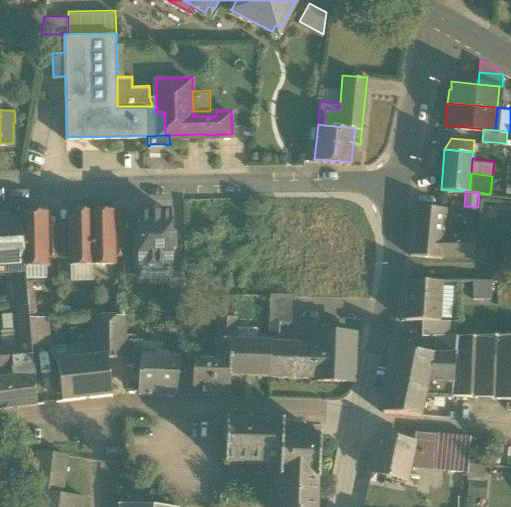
[(138,248),(139,265),(172,265),(171,248),(175,247),(175,231),(171,231),(171,209),(158,209),(154,205),(150,209),(138,209),(138,232),(134,232),(134,248),(138,248)]
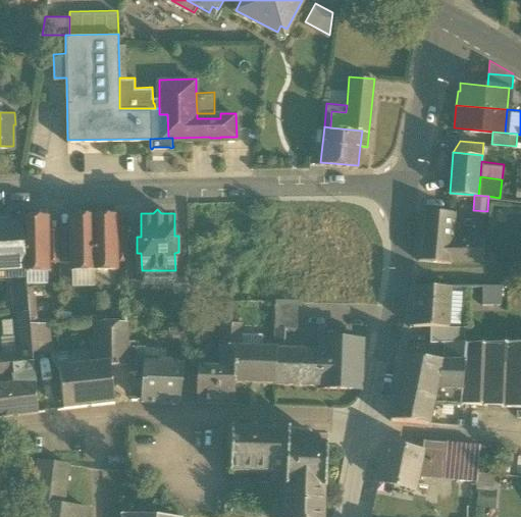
[(418,258),(451,260),(451,259),(453,237),(455,212),(423,209),(418,258)]
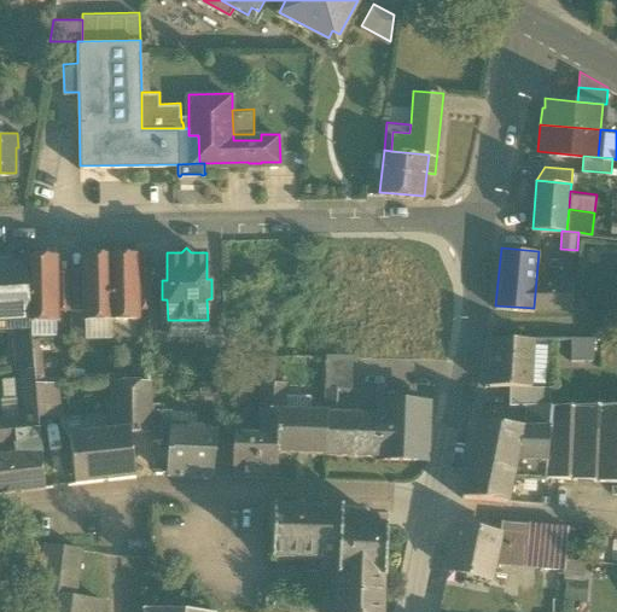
[(86,318),(111,316),(110,254),(85,255),(85,267),(85,277),(86,307),(86,318)]
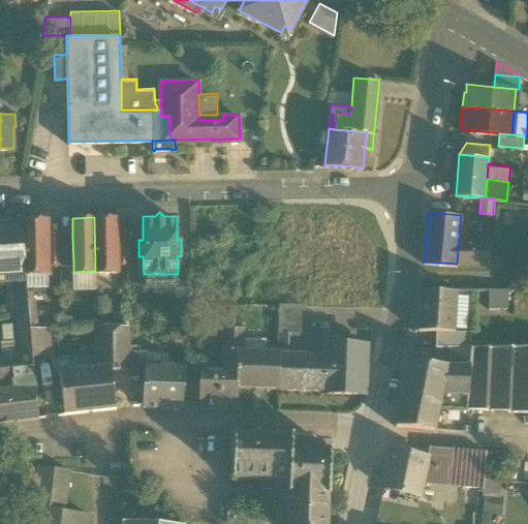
[(117,217),(94,217),(95,271),(118,271),(118,263),(117,236),(117,228),(117,217)]
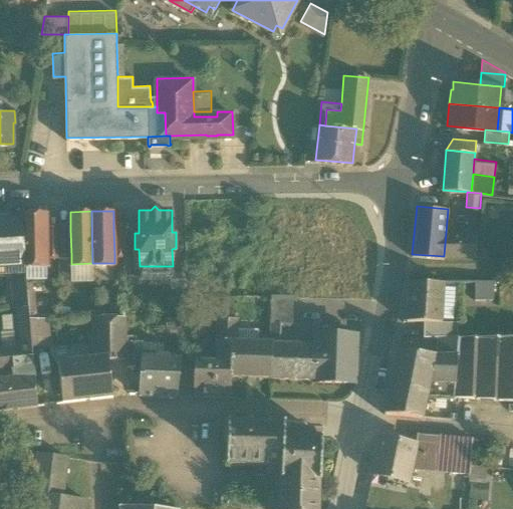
[(22,213),(22,214),(25,262),(25,264),(47,264),(46,256),(46,230),(46,223),(46,212),(22,213)]
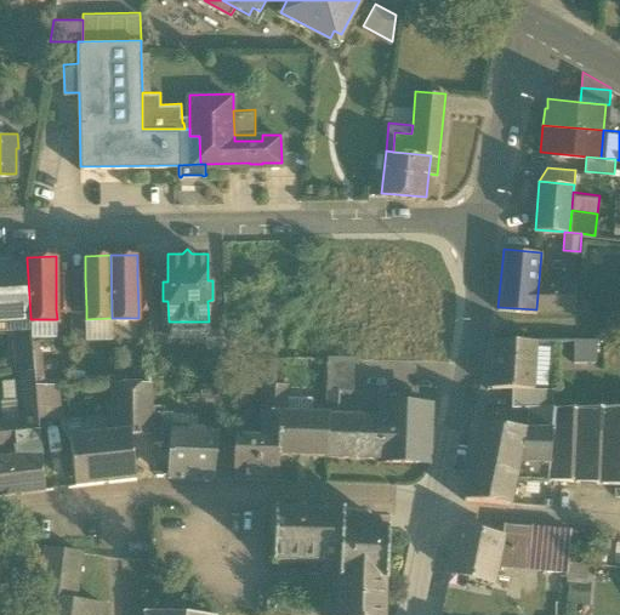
[(6,318),(30,317),(27,258),(4,260),(4,262),(0,262),(0,308),(6,308),(6,318)]
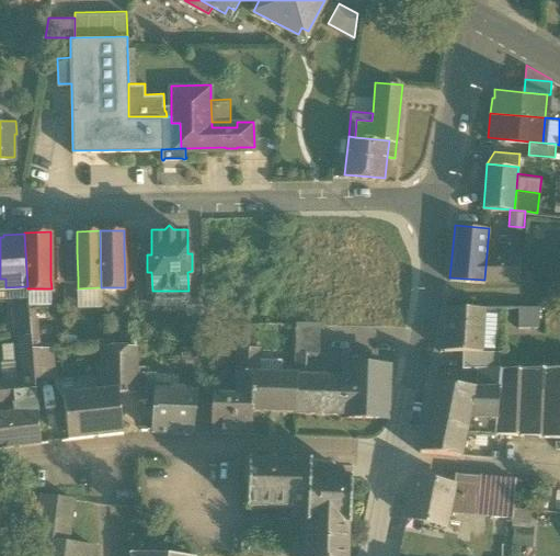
[(124,250),(125,279),(138,278),(137,249),(124,250)]
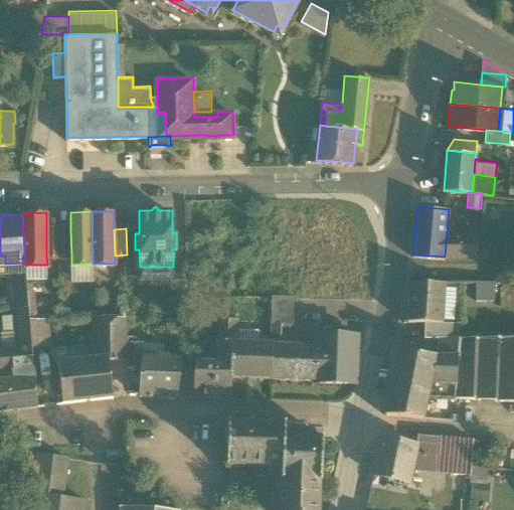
[(46,257),(58,257),(58,230),(46,230),(46,257)]
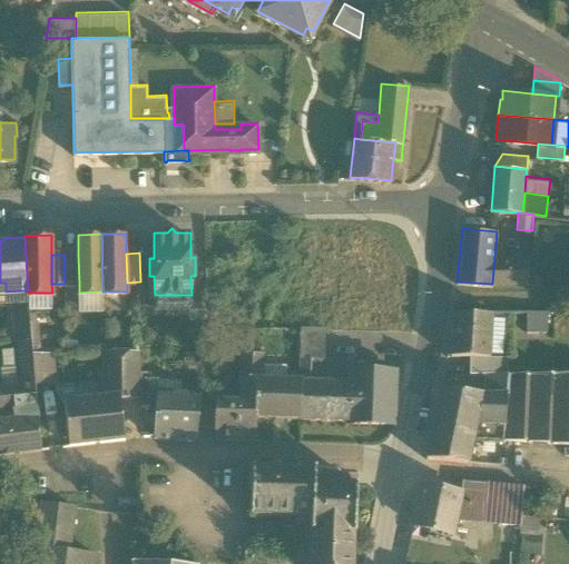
[(78,255),(65,255),(65,284),(79,283),(78,255)]
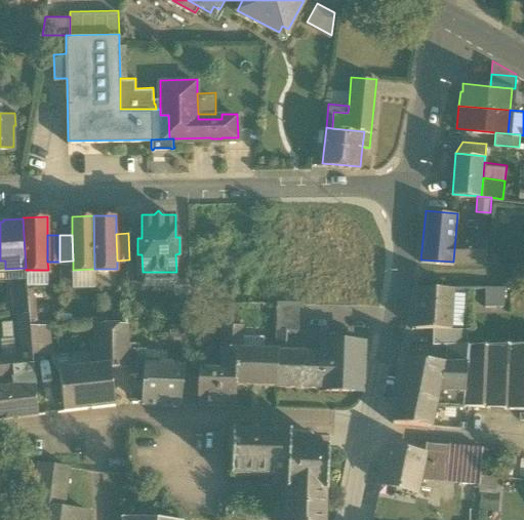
[(453,261),(486,261),(488,238),(455,238),(453,261)]
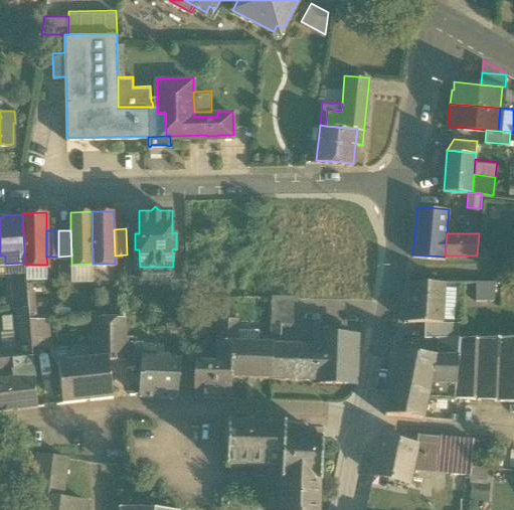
[(5,264),(0,264),(0,273),(25,272),(25,265),(25,263),(5,264)]
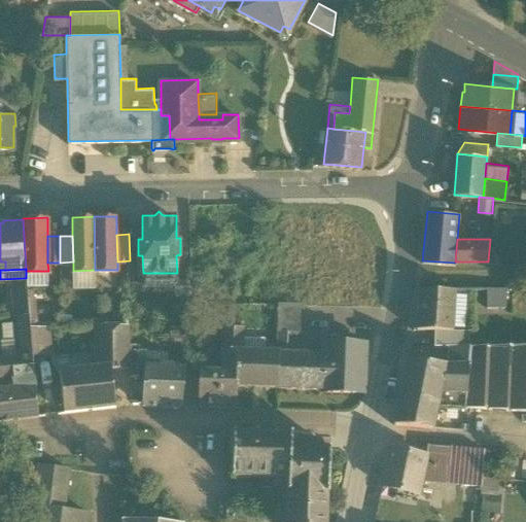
[(95,270),(73,271),(73,287),(96,287),(95,270)]
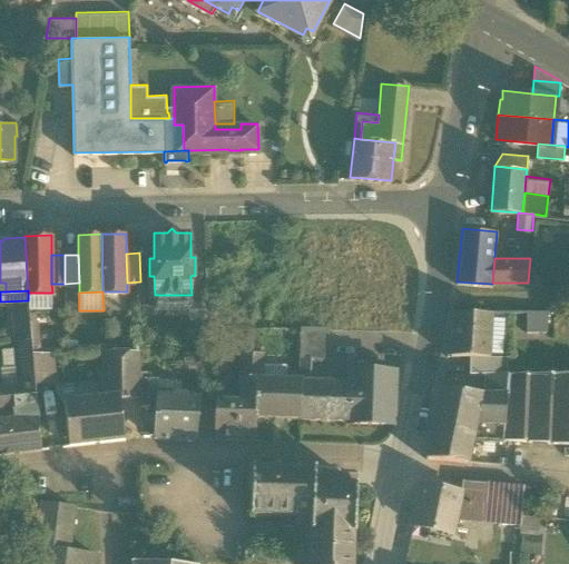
[(52,293),(28,293),(28,300),(29,307),(52,307),(52,293)]
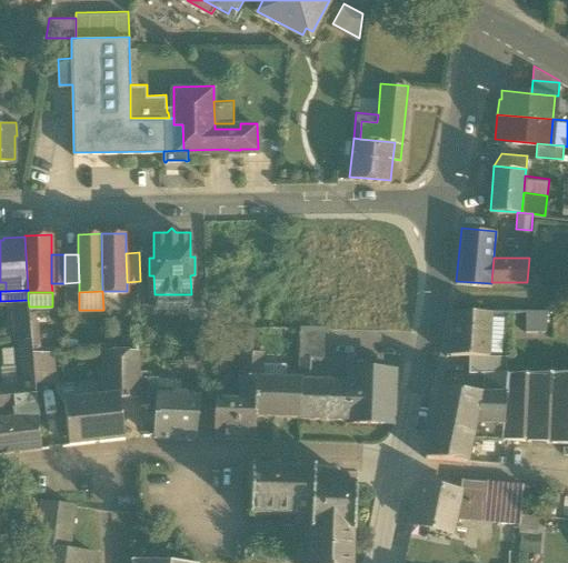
[(191,294),(155,294),(155,309),(189,308),(191,308),(191,298),(191,294)]
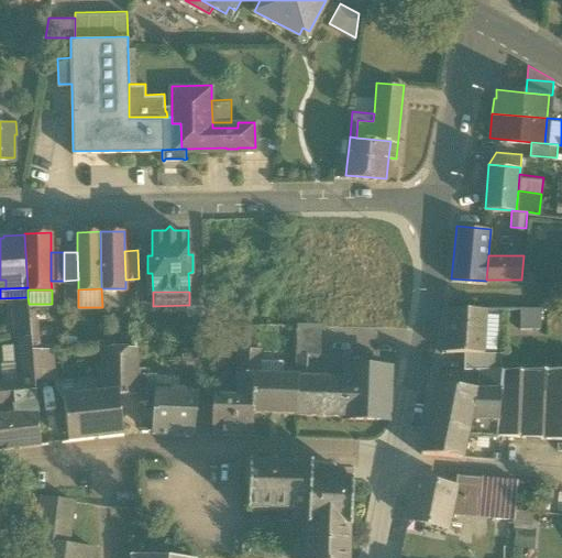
[(202,295),(189,295),(189,305),(187,305),(187,315),(202,315),(202,295)]
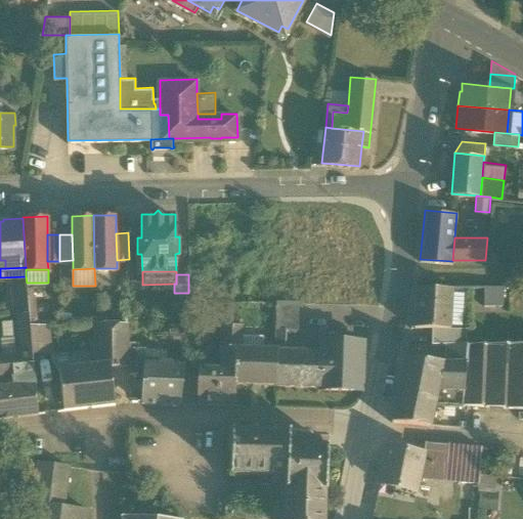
[(452,286),(450,327),(463,327),(465,284),(452,285),(452,286)]
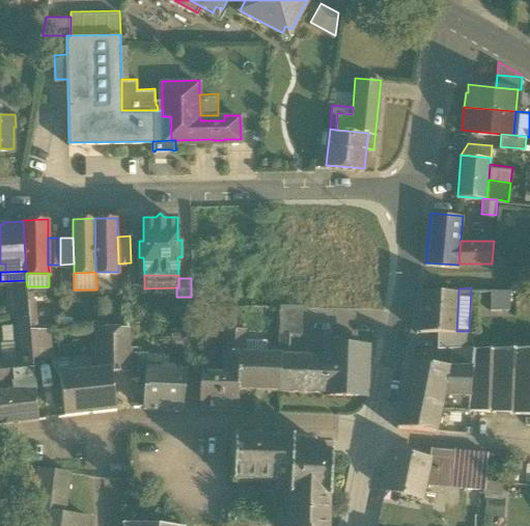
[(492,307),(509,307),(509,287),(493,288),(492,307)]
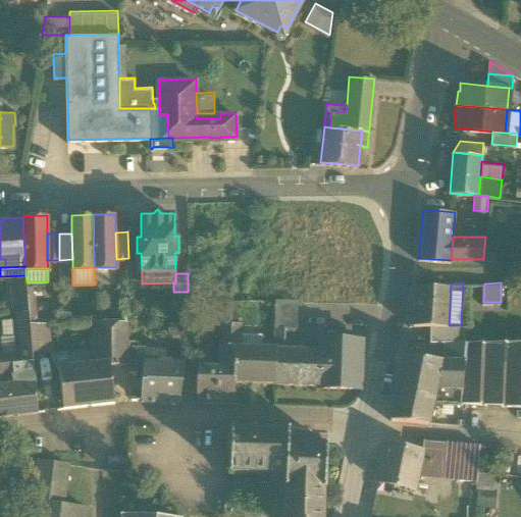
[(48,321),(30,321),(29,310),(27,285),(27,283),(11,285),(14,311),(14,316),(16,332),(17,351),(32,350),(33,350),(33,351),(50,349),(48,321)]
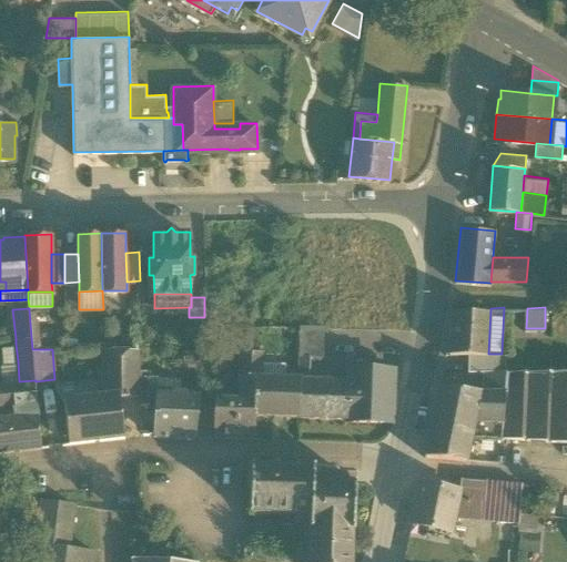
[(468,353),(488,354),(490,309),(452,308),(449,353),(468,353)]
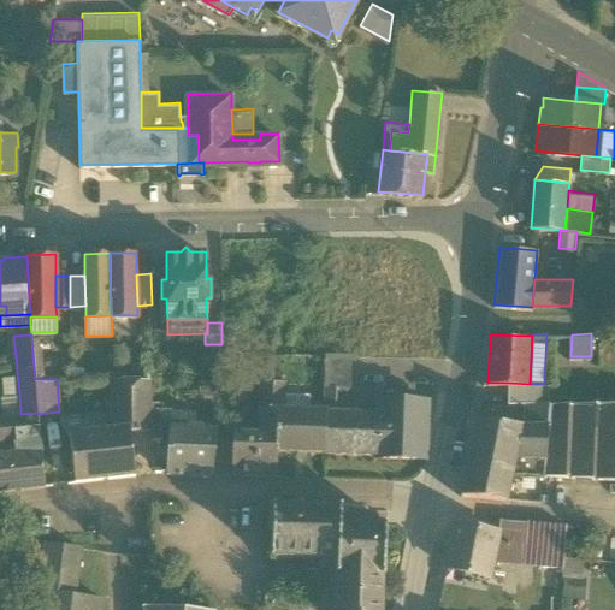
[(336,384),(353,385),(354,355),(354,354),(326,353),(326,384),(336,384)]
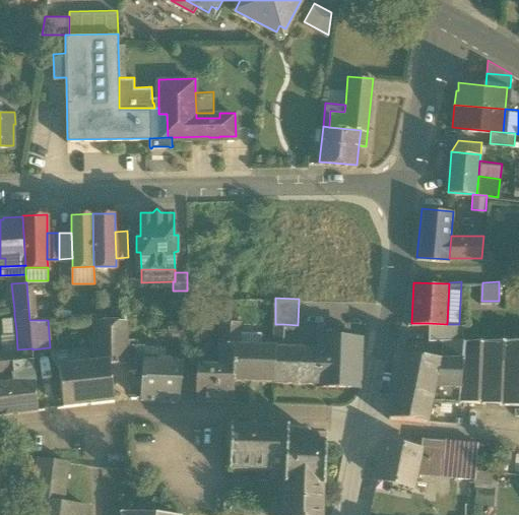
[(3,332),(16,331),(14,315),(2,316),(3,332)]
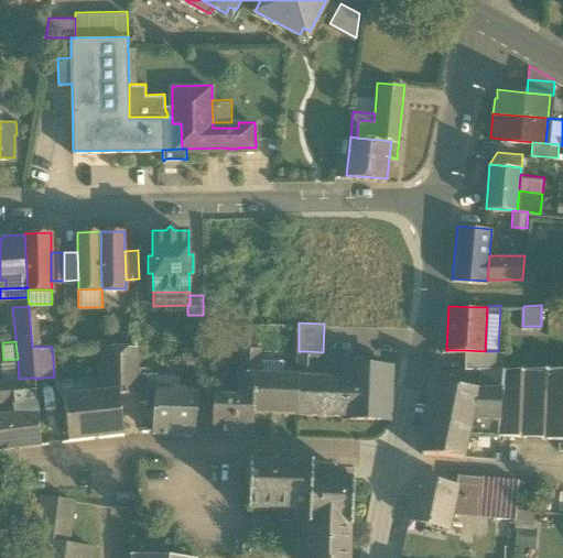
[(197,345),(182,345),(182,359),(197,359),(197,345)]
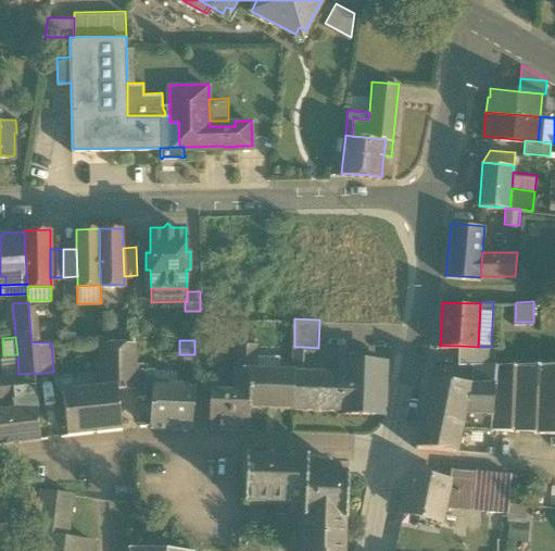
[(117,383),(117,388),(136,386),(136,341),(100,341),(101,385),(117,383)]
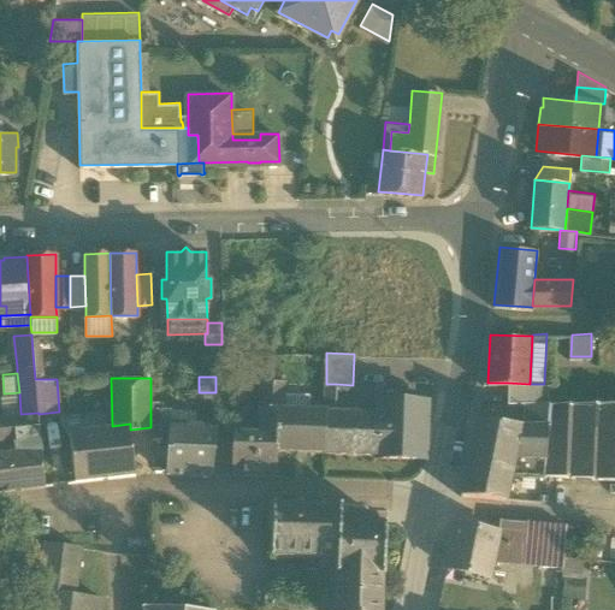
[(261,379),(261,407),(271,407),(272,379),(261,379)]
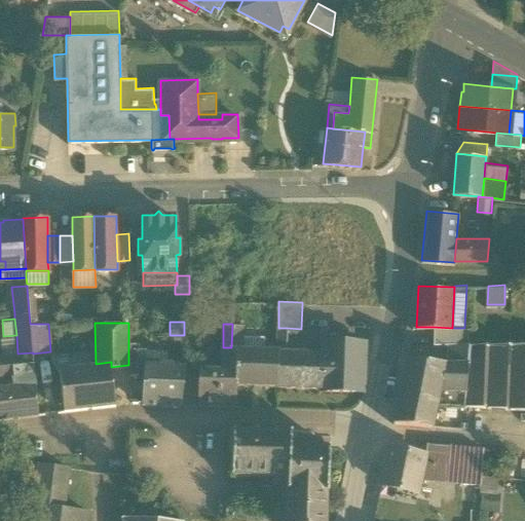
[(241,324),(232,324),(231,347),(238,347),(241,347),(241,333),(241,324)]
